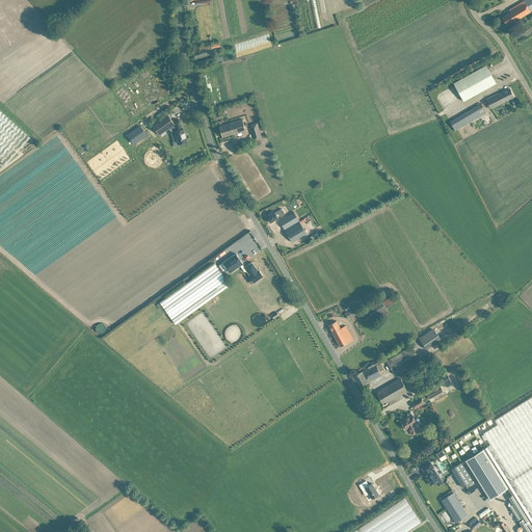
[(531,0),(525,0),(513,7),(509,9),(510,11),(502,17),(507,25),(514,21),(520,19),(525,16),(525,15),(527,14),(531,10),(531,0)]
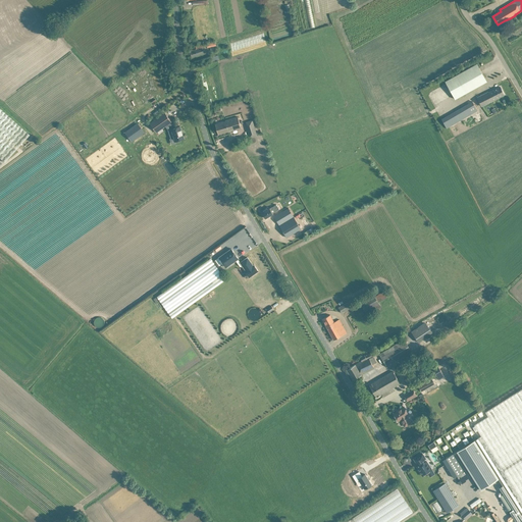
[(197,49),(190,51),(192,57),(204,54),(202,44),(196,46),(197,49)]
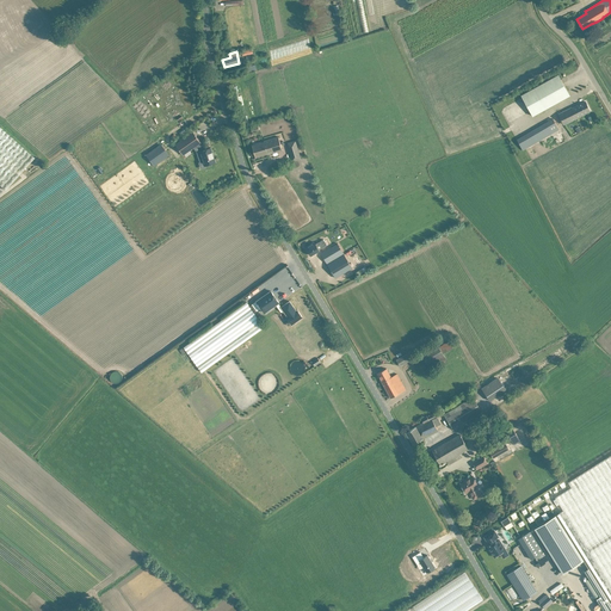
[(522,94),(532,116),(571,96),(559,74),(522,94)]
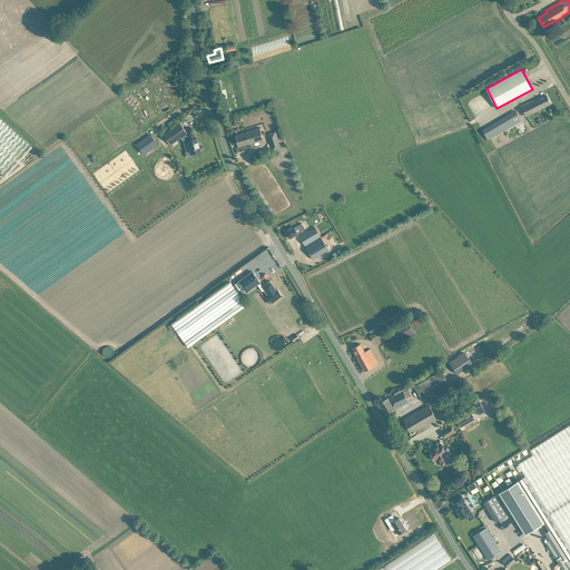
[(533,100),(521,107),(526,116),(551,104),(547,95),(533,101),(533,100)]
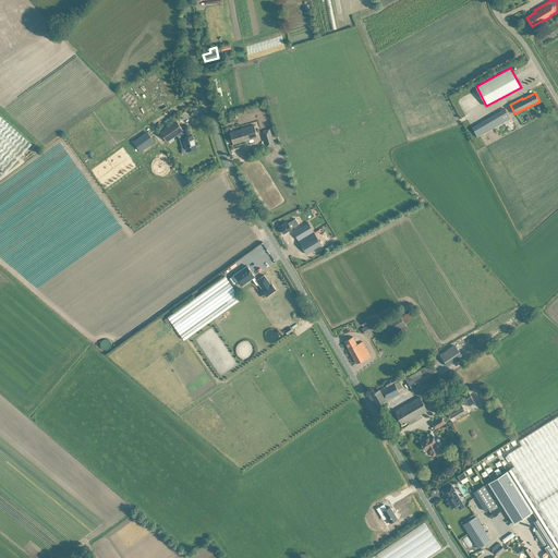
[(472,128),(477,137),(510,118),(505,108),(472,128)]
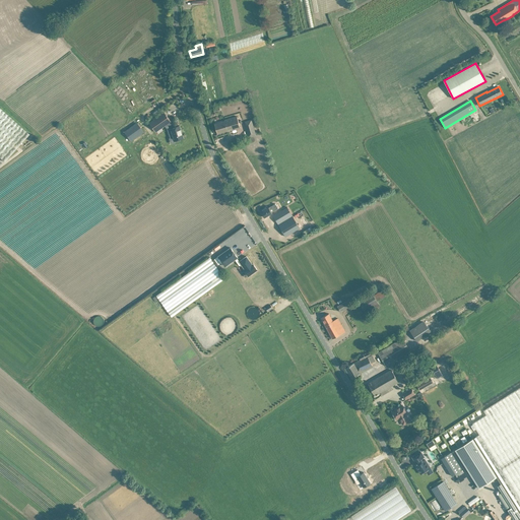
[(0,157),(4,161),(29,134),(0,107),(0,157)]
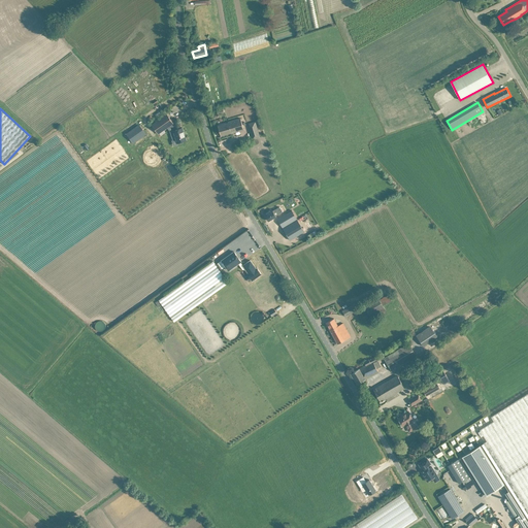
[(163,118),(153,125),(159,133),(167,127),(169,126),(170,126),(173,124),(173,123),(167,114),(163,118)]
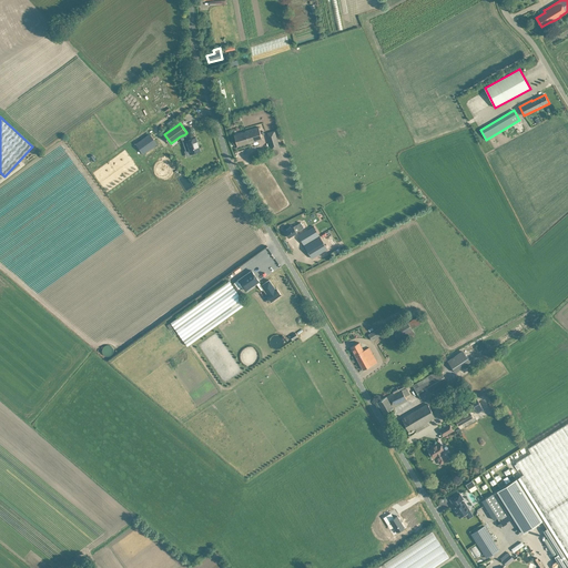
[(259,127),(251,129),(245,131),(245,132),(234,135),(237,146),(253,142),(263,140),(259,127)]
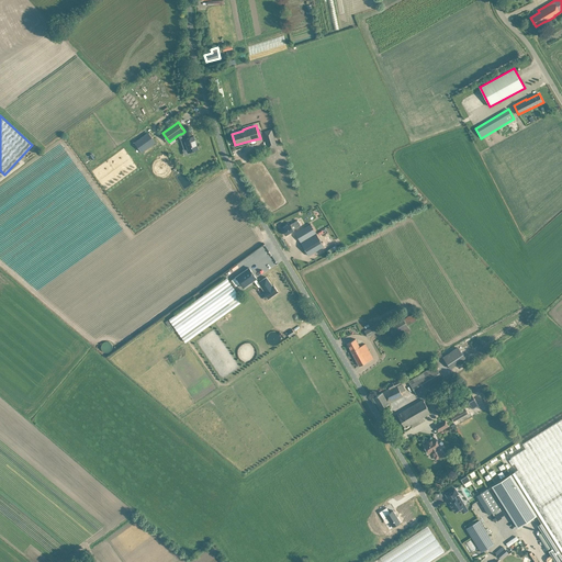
[(272,130),(265,132),(266,136),(265,136),(269,148),(277,146),(272,130)]
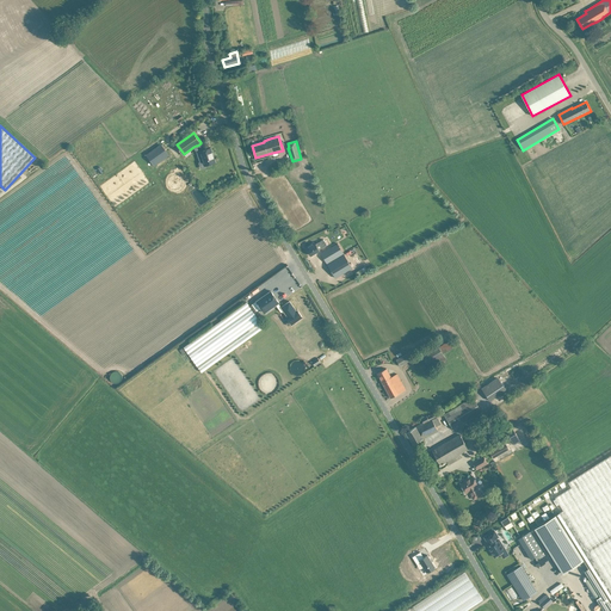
[(201,143),(197,146),(201,150),(197,152),(201,162),(203,162),(204,167),(211,166),(211,164),(216,162),(211,148),(205,149),(201,143)]
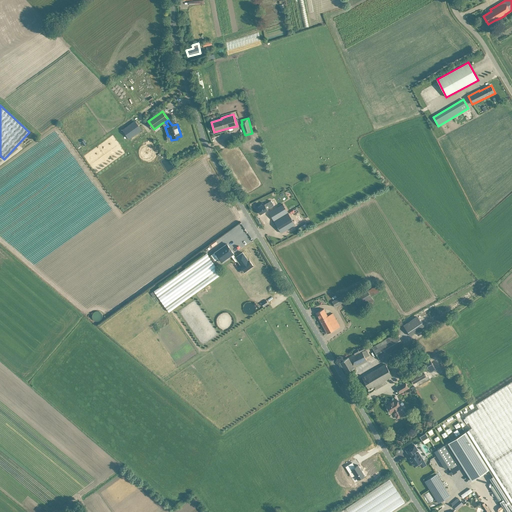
[(134,121),(120,131),(125,138),(139,128),(134,121)]
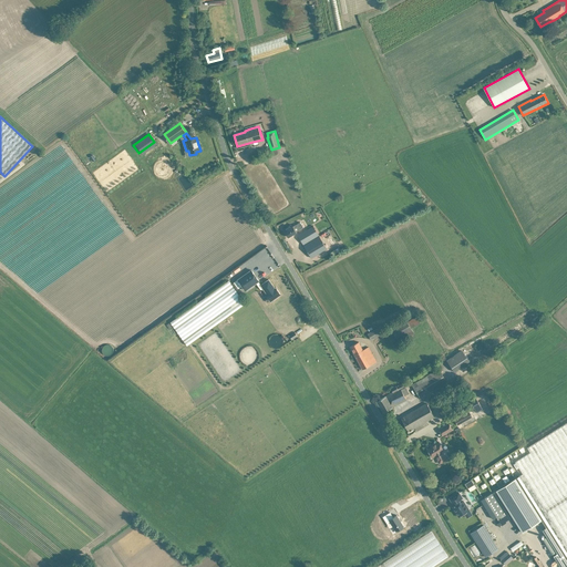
[(303,227),(300,222),(292,227),(291,225),(284,229),(289,237),(296,233),(296,232),(303,227)]
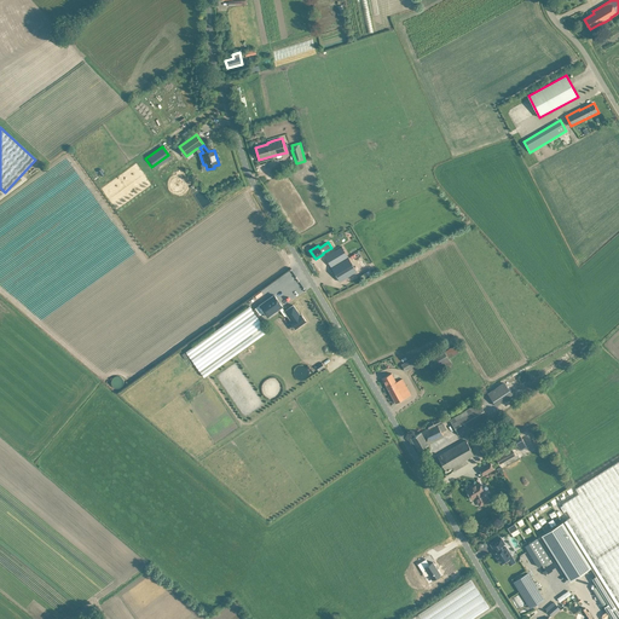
[(340,243),(339,243),(334,247),(336,250),(325,256),(340,282),(357,271),(351,260),(357,256),(356,253),(348,256),(342,247),(345,246),(343,242),(341,244),(340,243)]
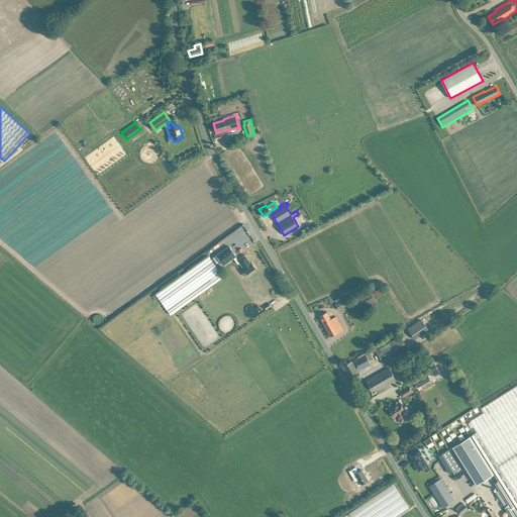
[(229,246),(217,254),(221,261),(224,265),(233,257),(237,264),(240,265),(240,264),(238,260),(235,256),(236,255),(229,246)]
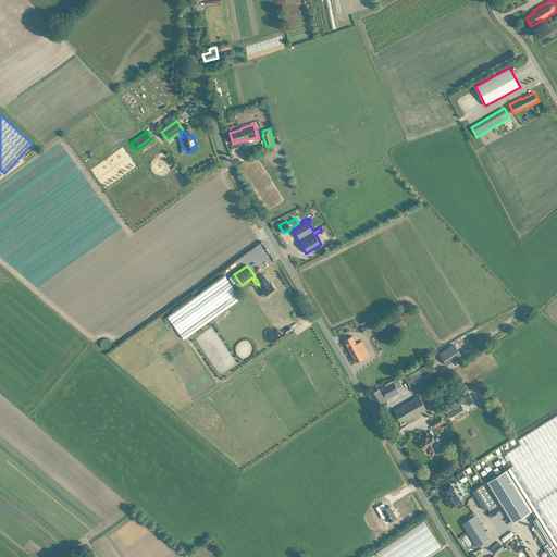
[(168,317),(163,319),(166,323),(171,321),(171,322),(184,339),(188,336),(189,336),(212,319),(242,298),(239,295),(225,275),(168,316),(168,317)]
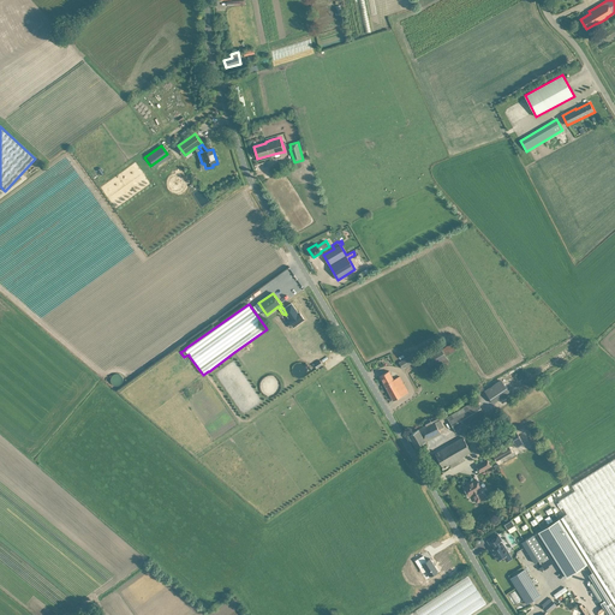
[(292,304),(284,309),(286,314),(290,318),(288,320),(290,321),(286,322),(291,328),(293,326),(294,327),(304,320),(299,312),(298,312),(292,304)]
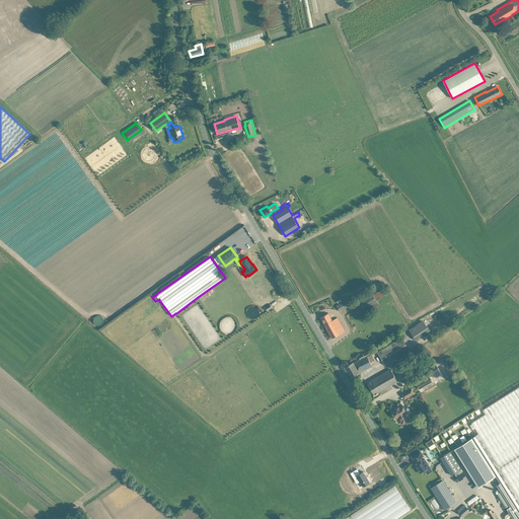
[(373,294),(359,302),(365,313),(379,305),(376,300),(384,295),(381,290),(373,294)]
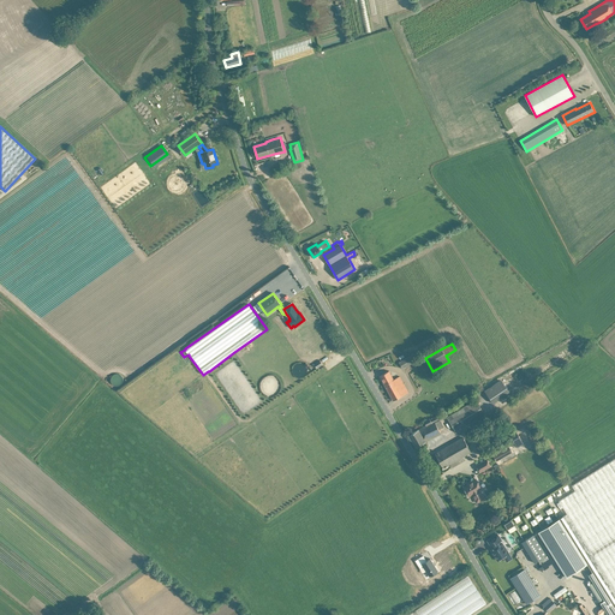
[(410,357),(404,359),(399,362),(402,369),(413,363),(410,357)]
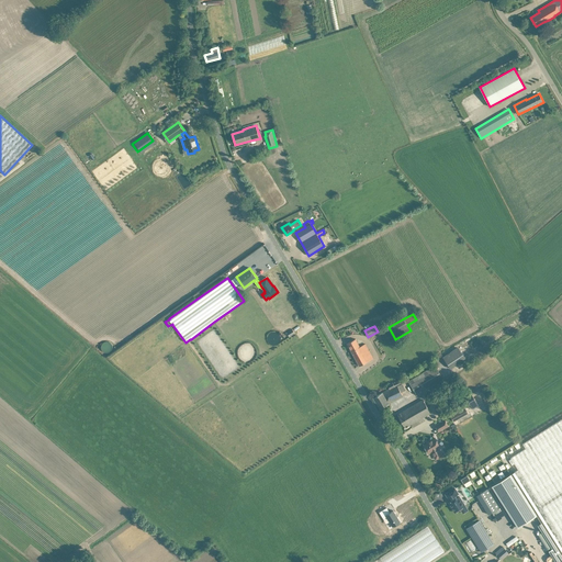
[(360,347),(356,339),(347,344),(359,366),(373,358),(366,344),(364,345),(360,347)]
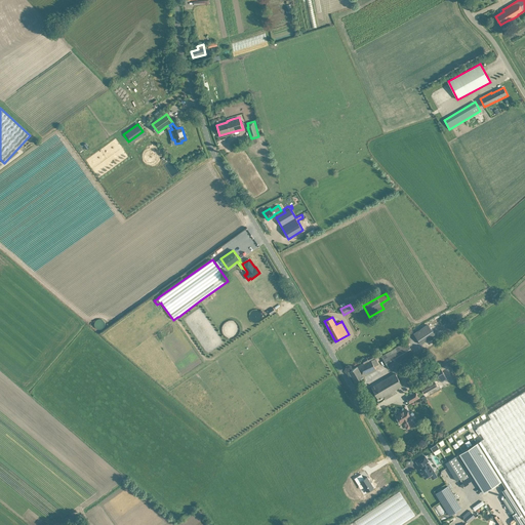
[(413,333),(421,345),(436,334),(428,324),(413,333)]
